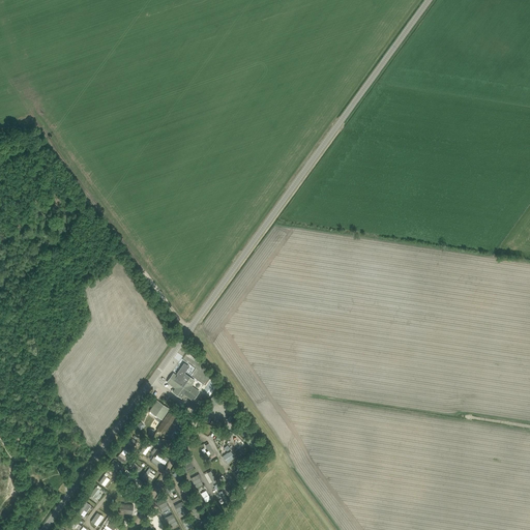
[(189,387),(194,380),(184,374),(187,370),(182,365),(177,374),(178,375),(177,375),(174,373),(173,375),(168,382),(176,388),(173,391),(181,398),(183,394),(193,401),(198,393),(189,387)]
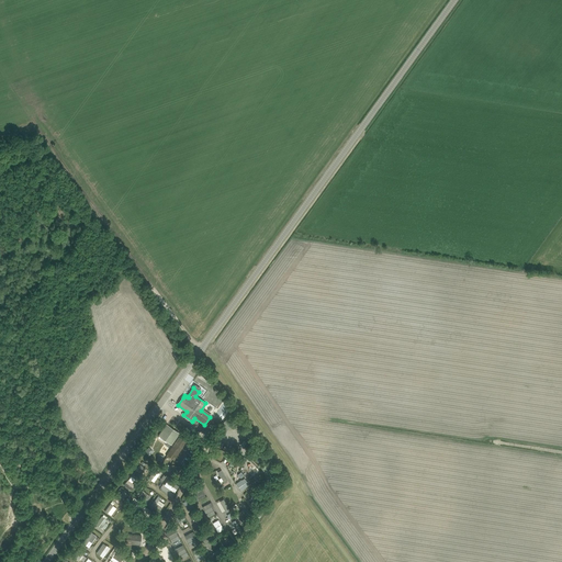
[(226,419),(221,424),(227,430),(232,426),(229,424),(235,419),(233,417),(228,422),(227,419),(226,420),(226,419)]
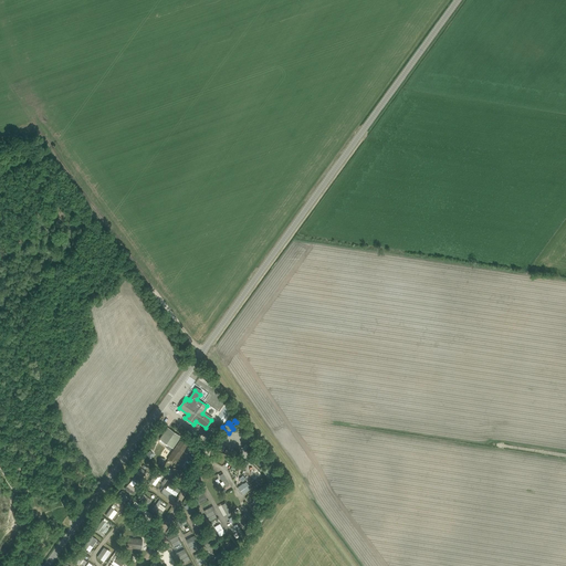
[(180,437),(168,428),(159,441),(167,447),(168,444),(173,448),(180,437)]
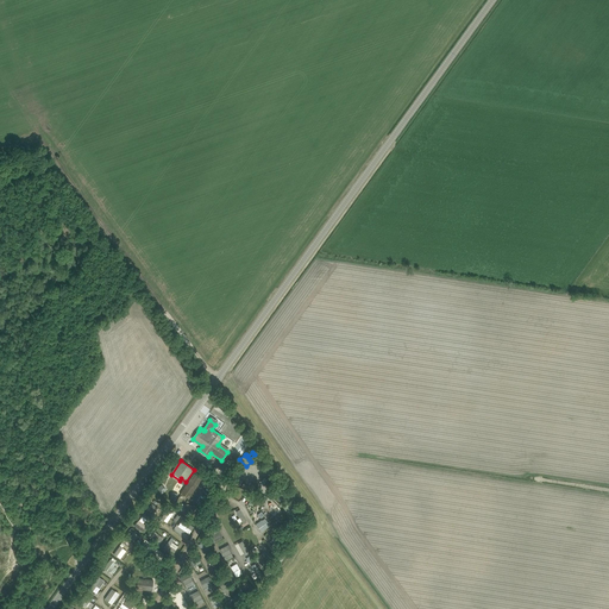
[(189,498),(206,473),(198,468),(181,494),(189,498)]
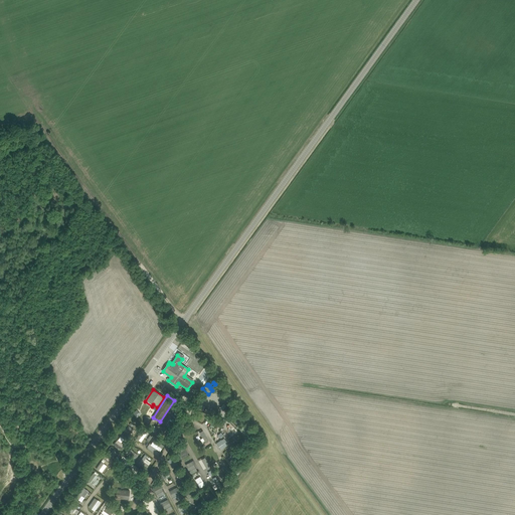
[(232,410),(234,414),(231,415),(234,418),(233,419),(237,423),(243,418),(236,407),(232,410)]
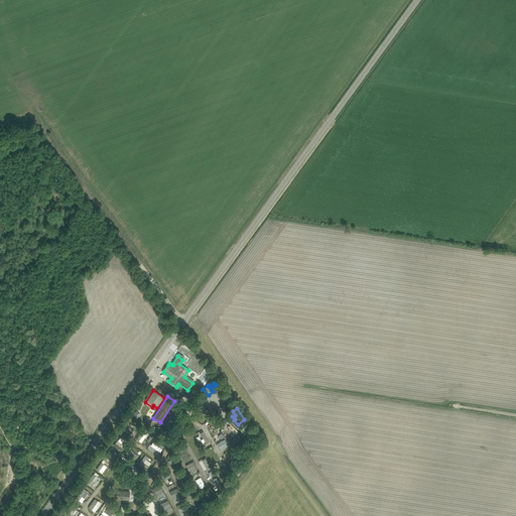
[(213,420),(212,423),(222,426),(222,423),(223,423),(223,420),(212,417),(211,420),(213,420)]
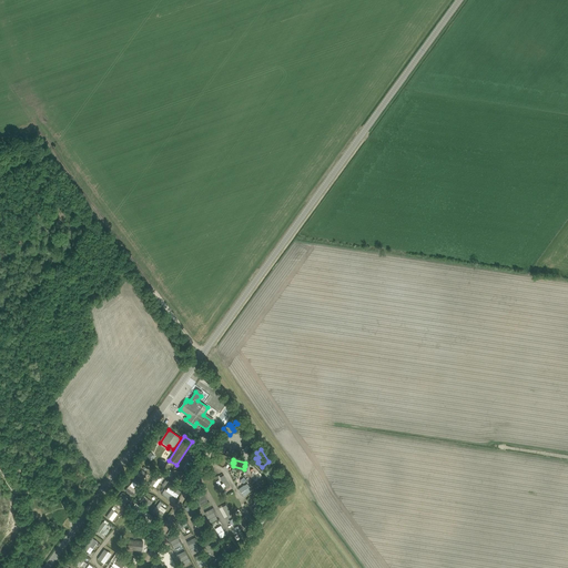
[(273,484),(281,478),(272,467),(264,473),(273,484)]
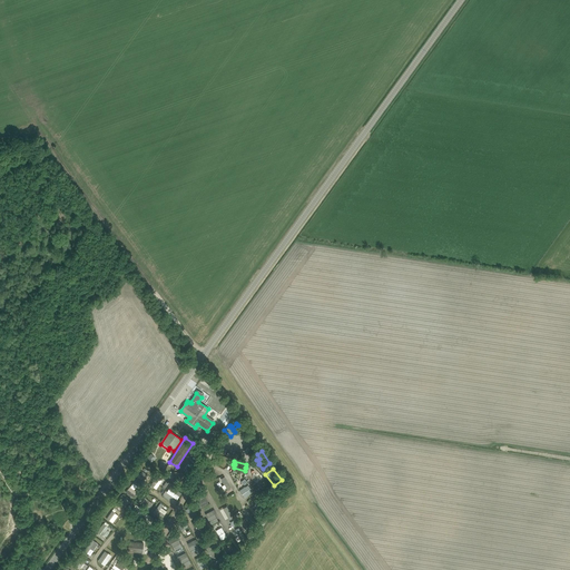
[(143,471),(137,479),(143,483),(148,475),(143,471)]
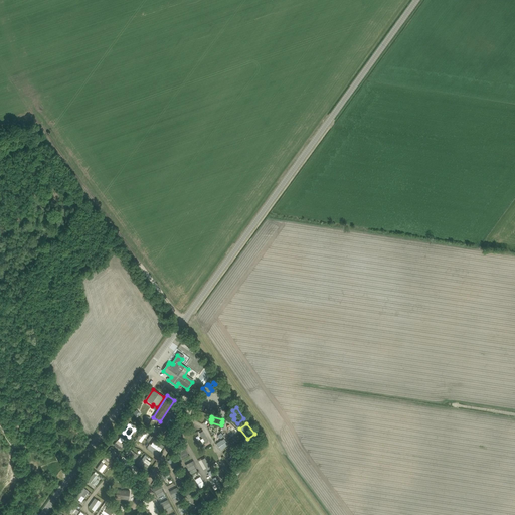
[(153,432),(155,433),(165,435),(166,427),(154,425),(153,432)]
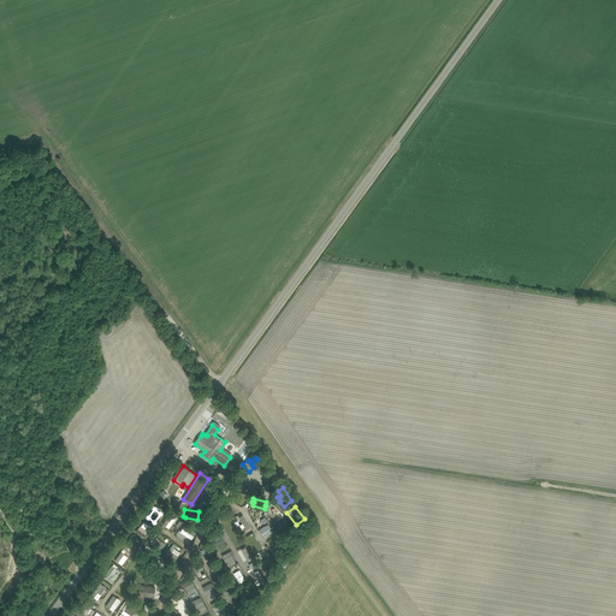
[(170,514),(163,525),(169,528),(176,519),(170,514)]
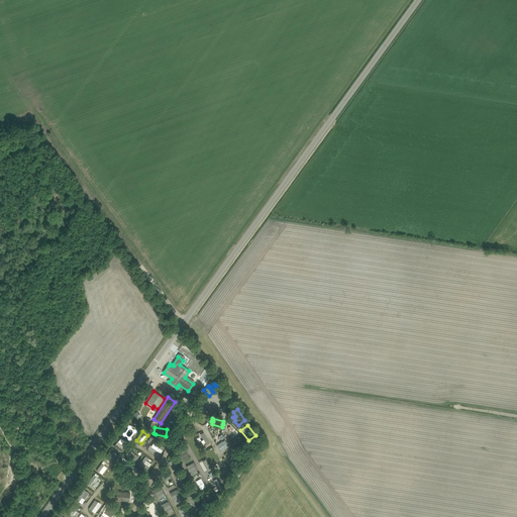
[(202,445),(208,442),(204,431),(198,434),(202,445)]
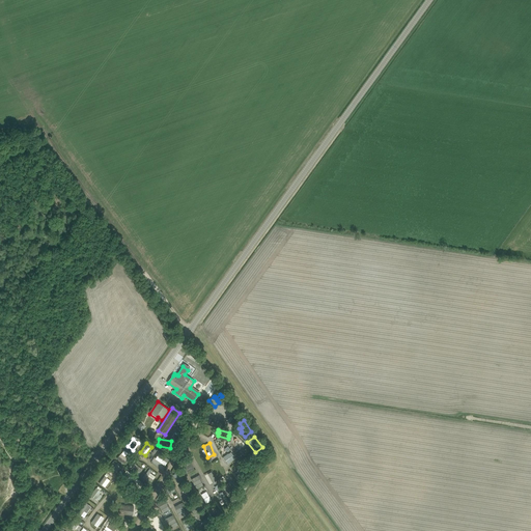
[(156,458),(158,460),(160,457),(167,463),(169,459),(160,452),(156,458)]
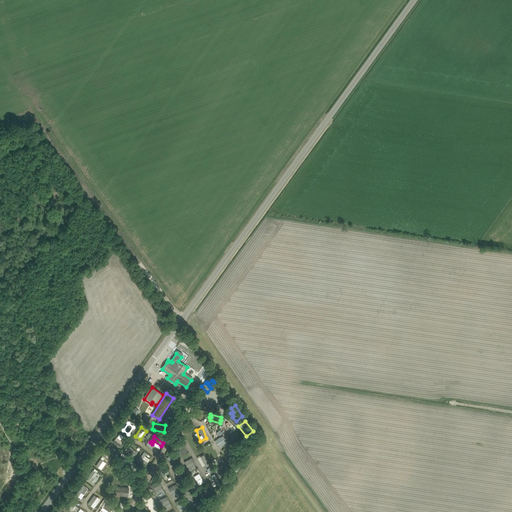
[(227,441),(225,438),(223,436),(216,441),(220,447),(227,441)]
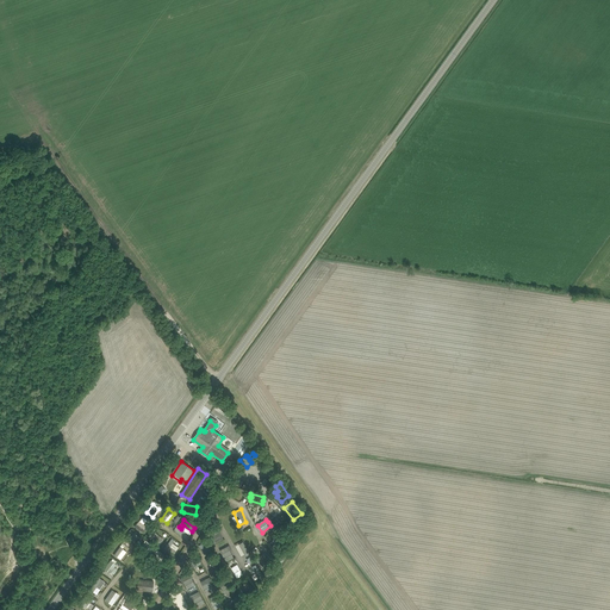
[(232,523),(229,526),(230,528),(226,529),(231,536),(237,533),(232,523)]
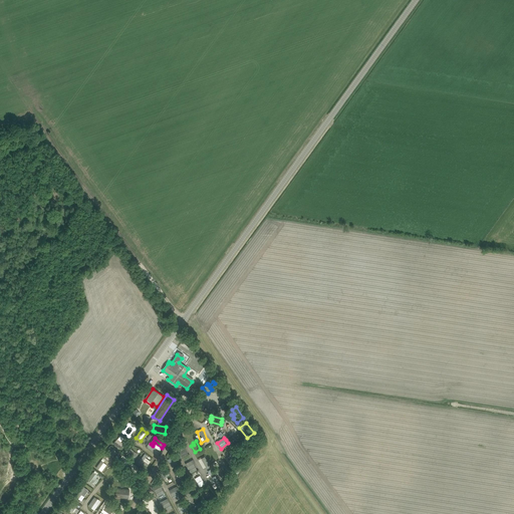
[(188,454),(185,447),(180,449),(183,456),(188,454)]
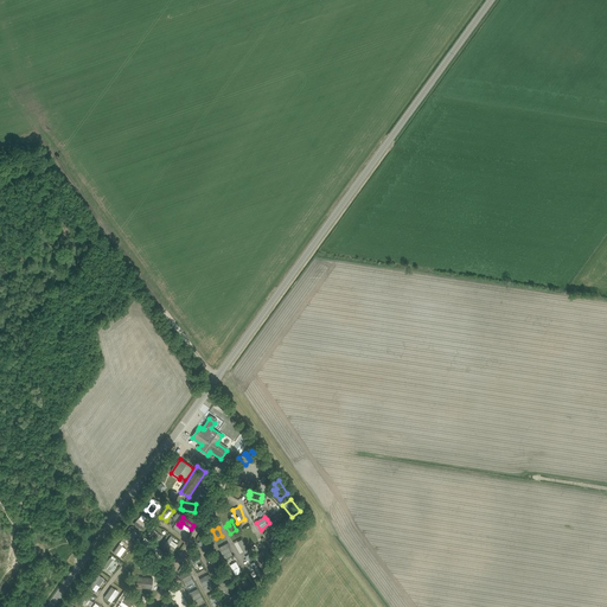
[(158,542),(160,538),(157,536),(159,534),(154,529),(149,535),(158,542)]
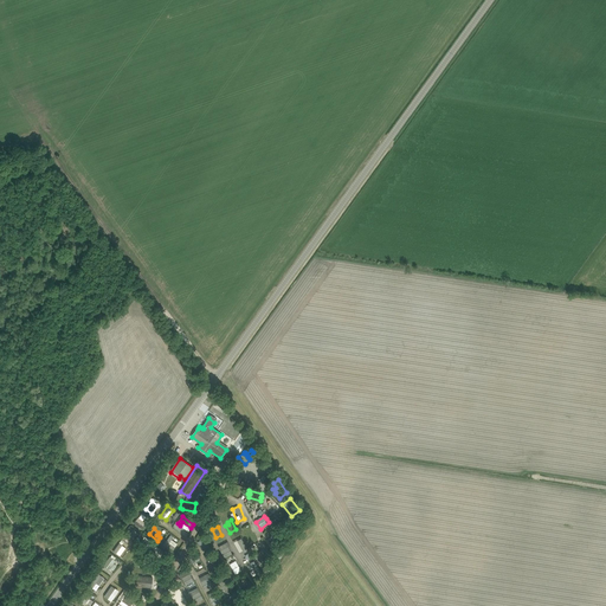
[(126,537),(133,542),(140,534),(134,529),(126,537)]
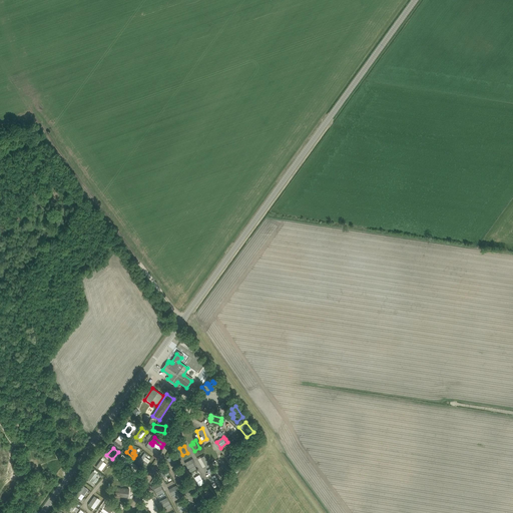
[(231,457),(228,460),(231,462),(239,453),(233,449),(228,454),(231,457)]
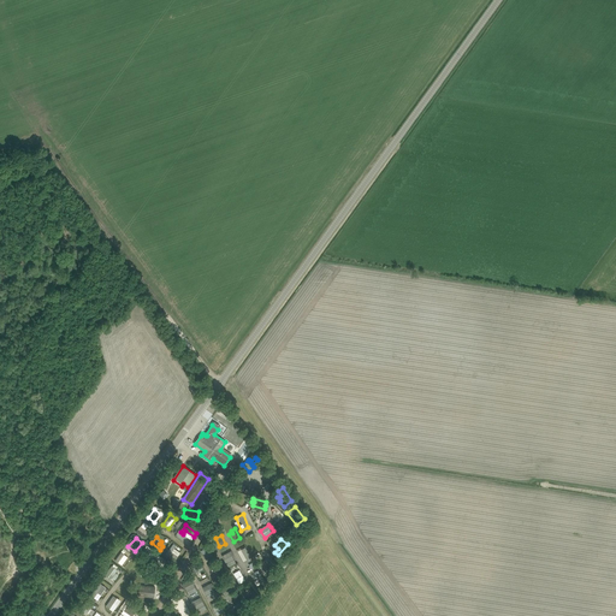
[(201,550),(207,561),(214,557),(207,543),(202,545),(205,549),(201,550)]
